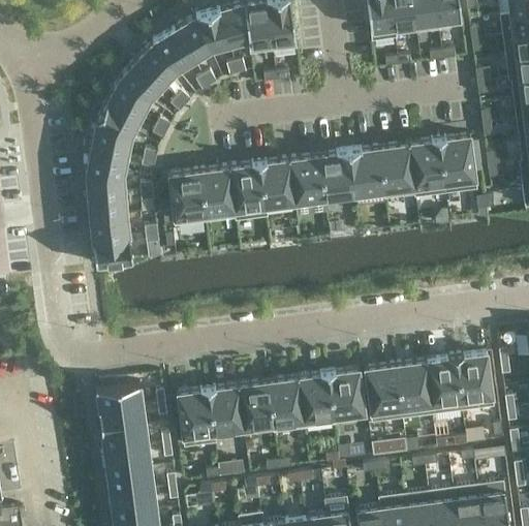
[(242,0),(242,1),(247,38),(248,47),(249,53),(269,50),(274,49),(268,0),(247,0),(244,0),(243,0),(242,0)]
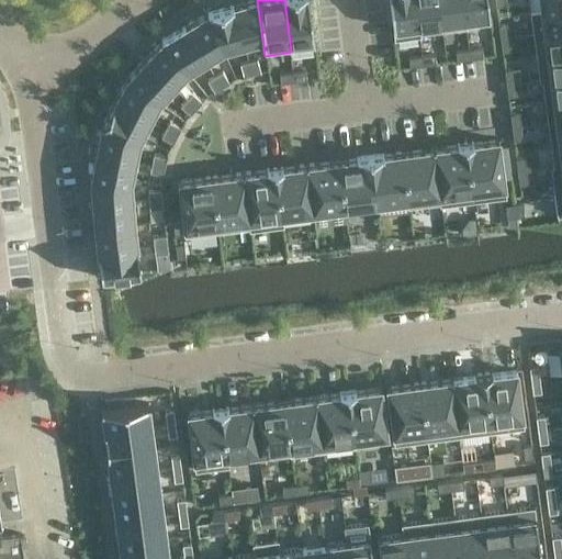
[(284,0),(291,52),(308,49),(314,49),(312,34),(306,0),(284,0)]
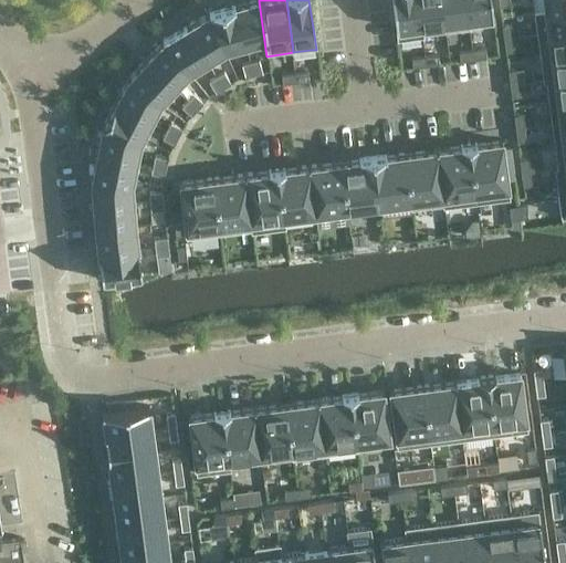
[(422,39),(422,37),(417,0),(390,0),(397,42),(422,39)]
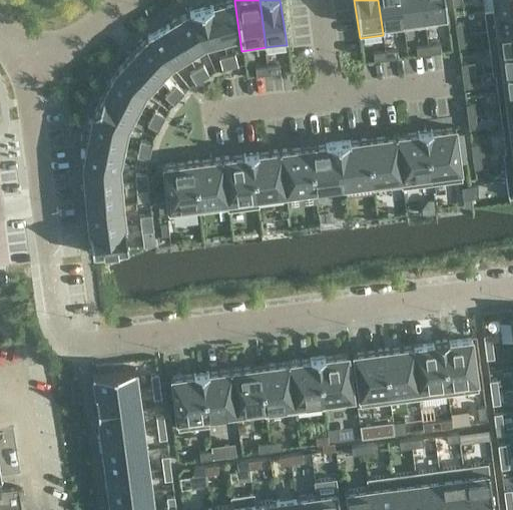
[(400,30),(403,30),(399,0),(378,0),(383,33),(400,30)]
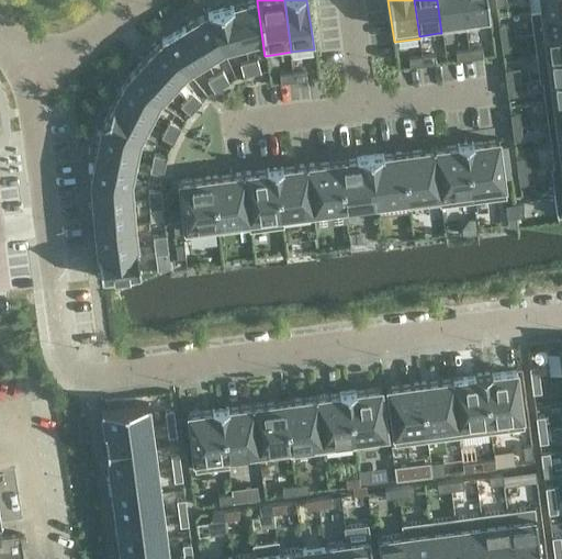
[(437,0),(441,33),(467,30),(465,22),(462,0),(437,0)]
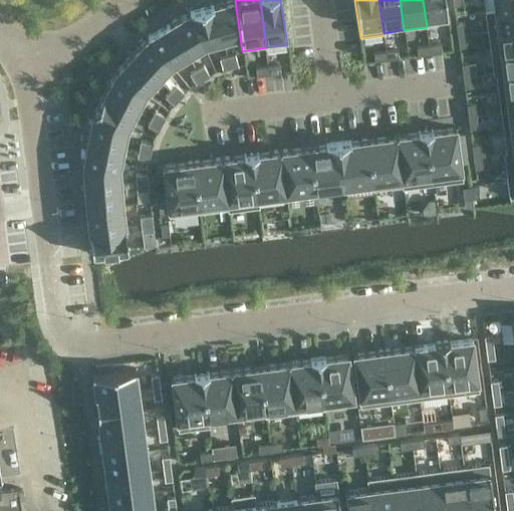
[(423,0),(426,20),(447,17),(445,0),(423,0)]
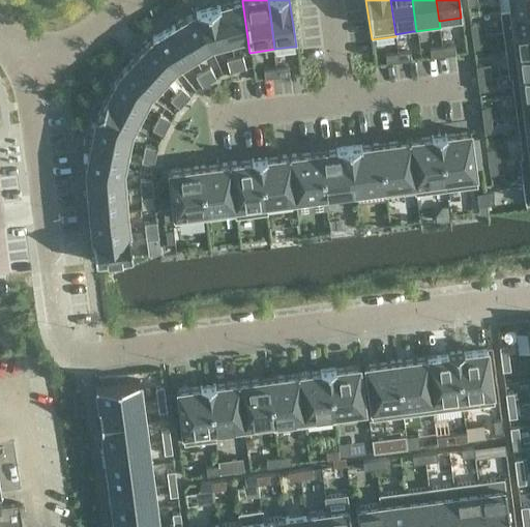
[(529,0),(507,0),(509,11),(529,8),(529,0)]
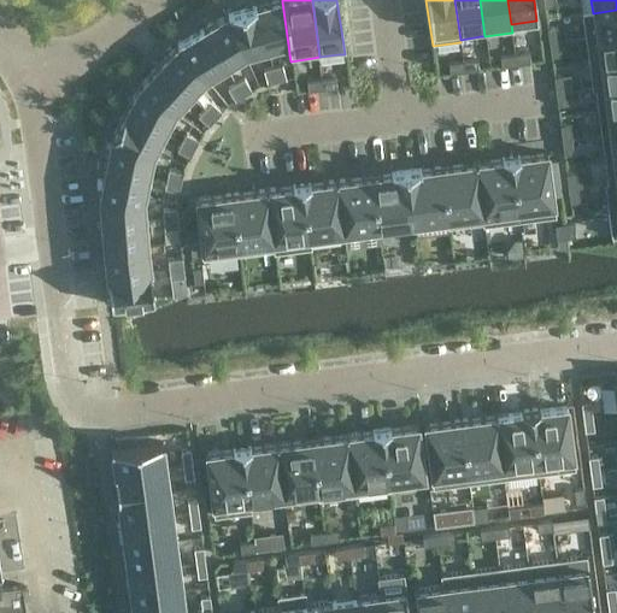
[(282,1),(254,9),(266,51),(288,45),(282,1)]
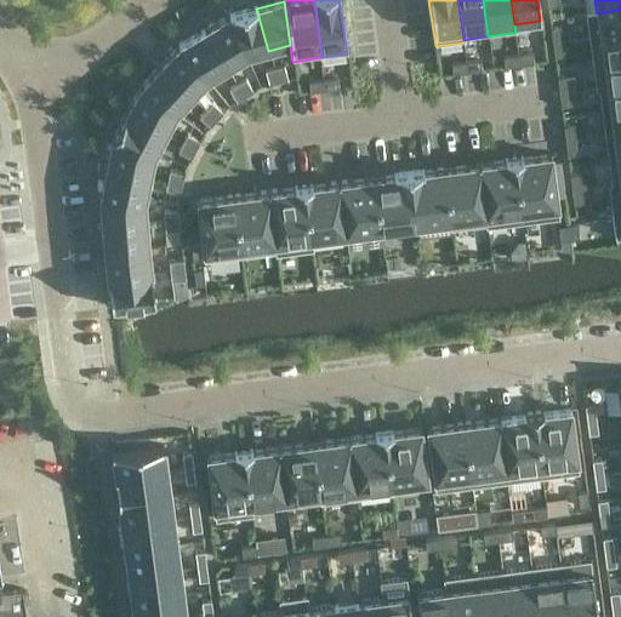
[(268,51),(256,9),(228,17),(246,57),(268,51)]
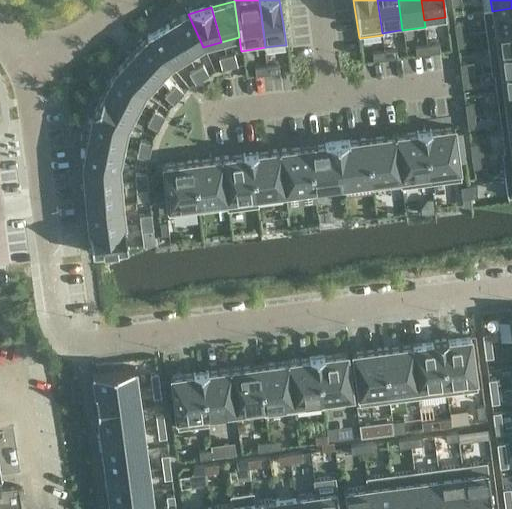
[(495,33),(511,31),(511,8),(492,11),(486,12),(482,12),(485,35),(489,34),(495,33)]
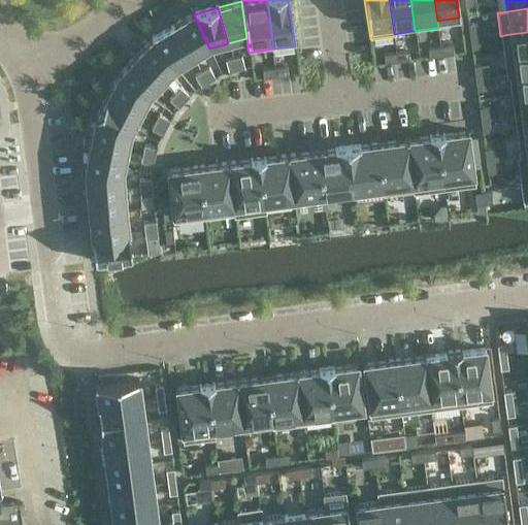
[(209,48),(194,14),(173,27),(192,59),(209,48)]
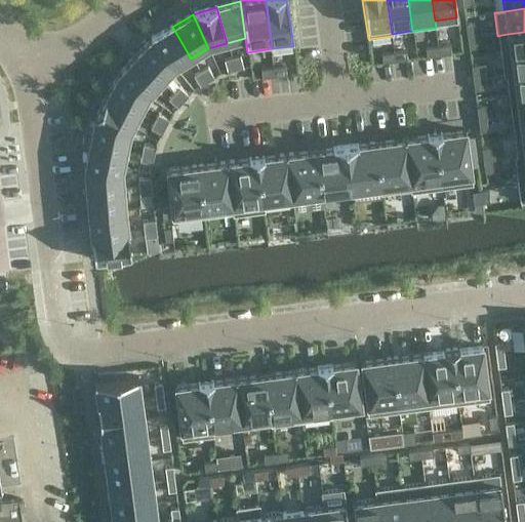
[(467,38),(475,37),(474,26),(466,27),(467,38)]
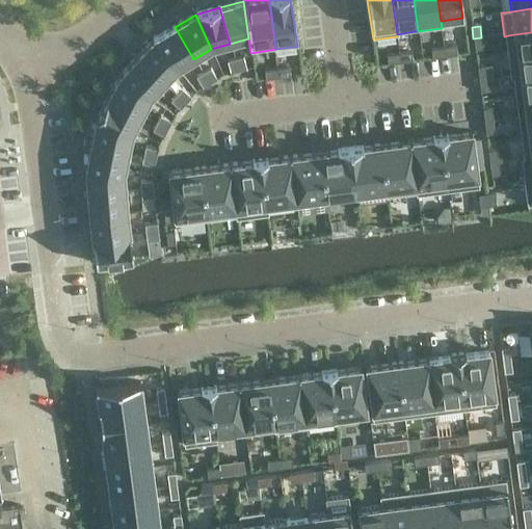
[(175,27),(153,41),(177,70),(193,59),(175,27)]
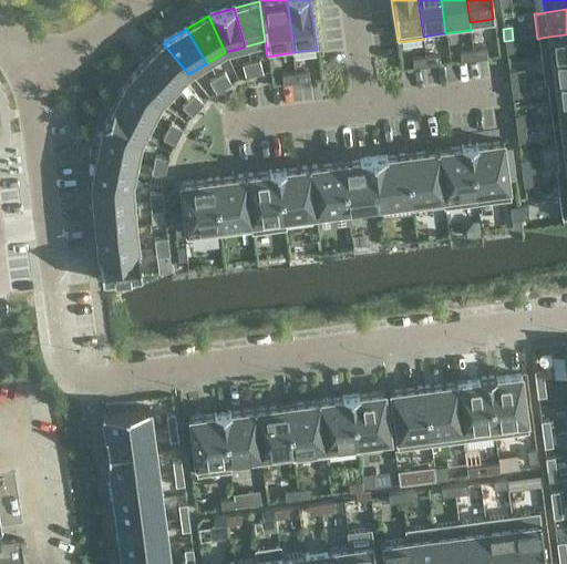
[(550,57),(566,54),(566,34),(548,37),(550,57)]
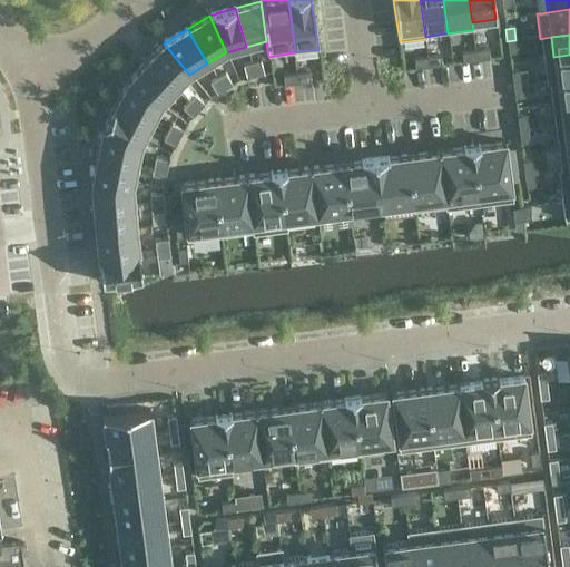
[(516,40),(507,41),(509,55),(518,54),(516,40)]
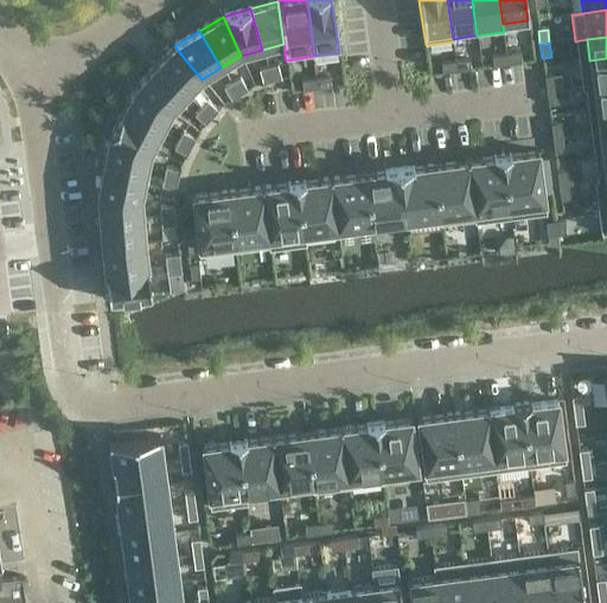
[(202,79),(174,46),(154,66),(186,96),(202,79)]
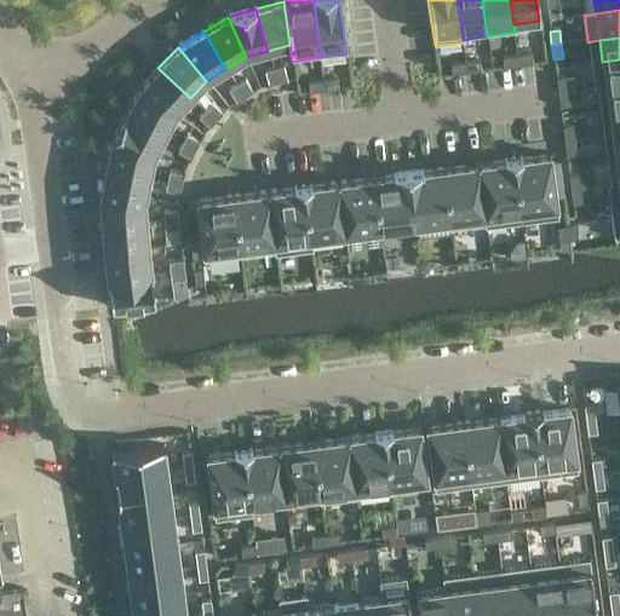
[(530,56),(516,58),(518,68),(532,65),(530,56)]
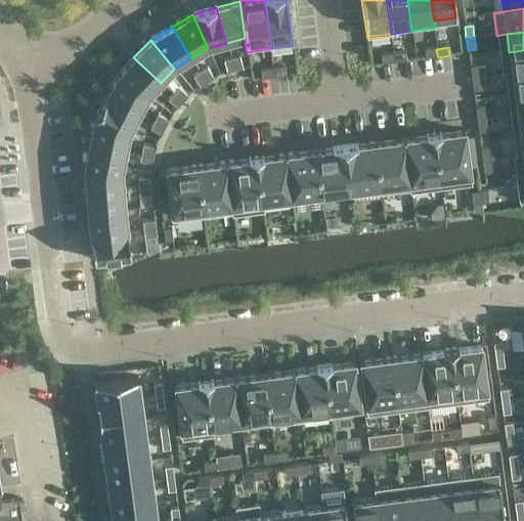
[(426,58),(438,57),(436,49),(425,50),(426,58)]
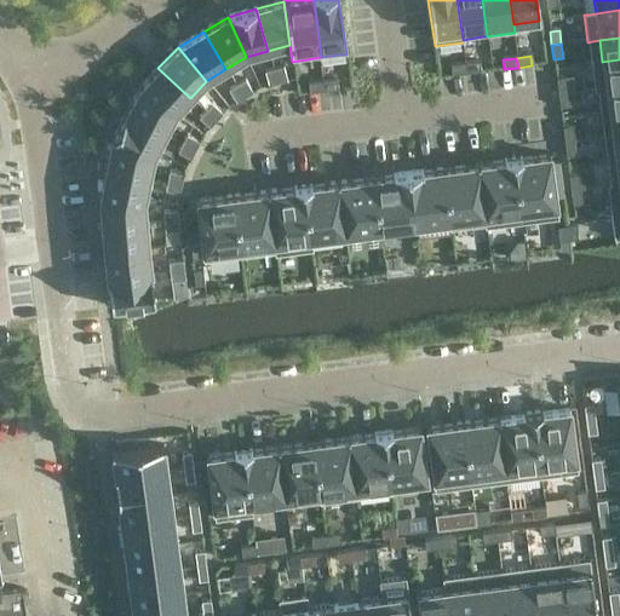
[(597,91),(619,87),(619,59),(602,62),(595,63),(591,64),(595,91),(597,91)]
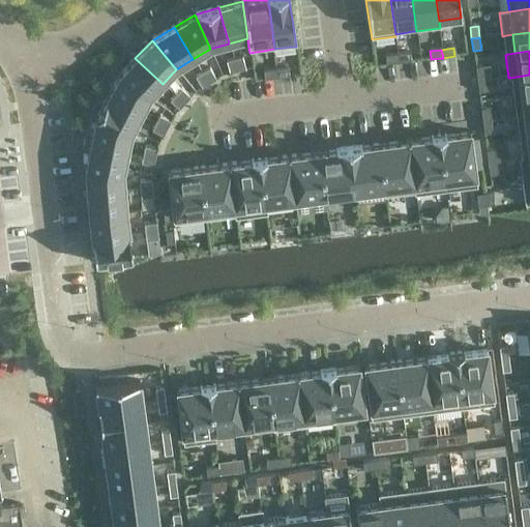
[(409,54),(398,55),(399,63),(411,62),(409,54)]
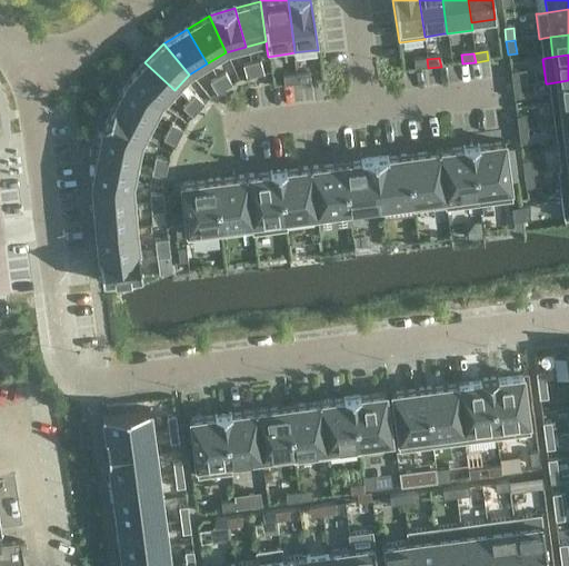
[(427,59),(413,61),(415,70),(428,68),(427,59)]
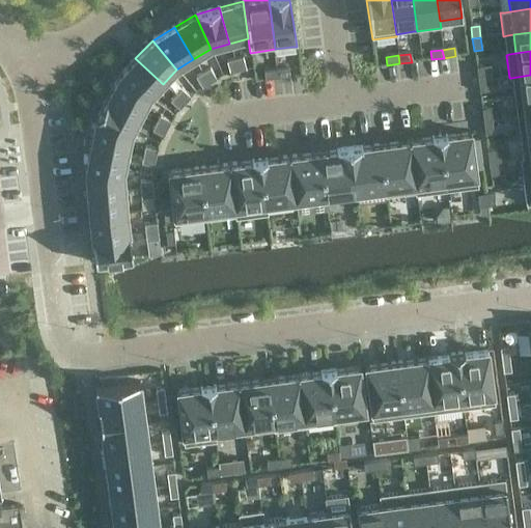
[(149,99),(163,84),(135,58),(118,77),(149,99)]
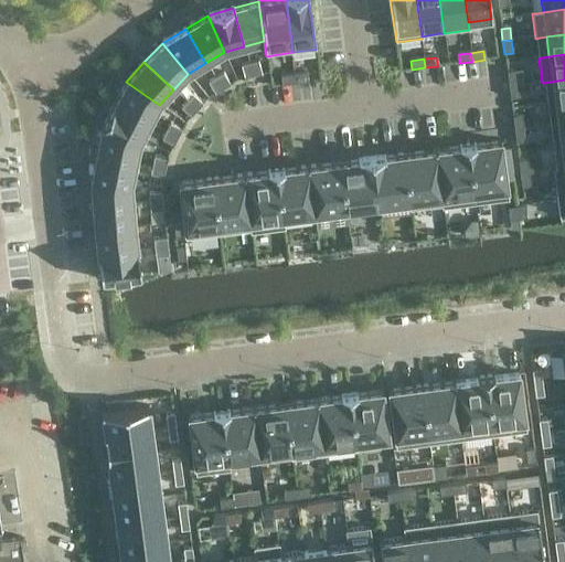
[(253,77),(262,75),(258,62),(249,64),(253,77)]
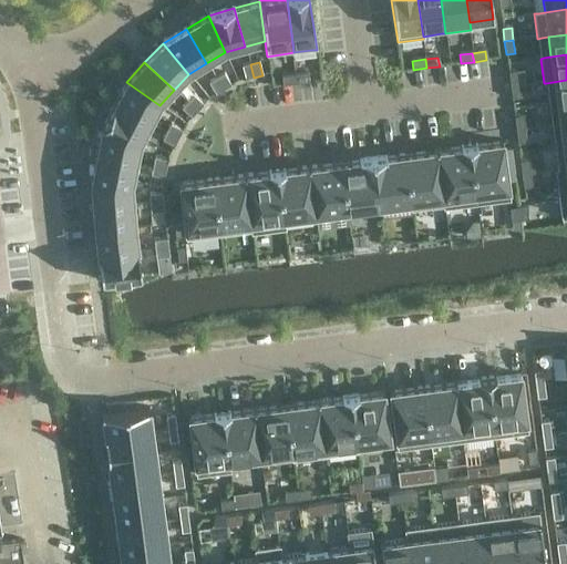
[(245,80),(254,78),(250,64),(241,67),(245,80)]
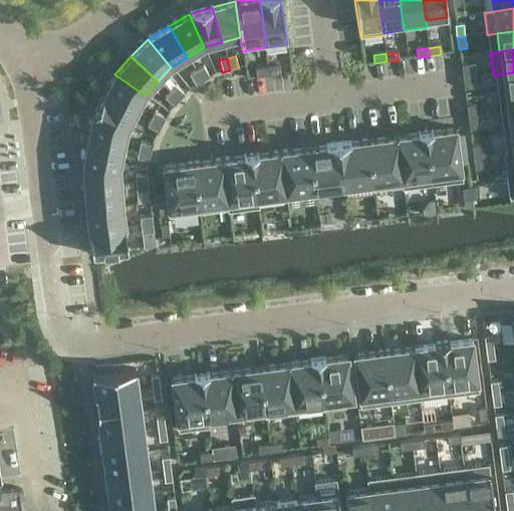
[(469,65),(461,66),(463,78),(471,77),(469,65)]
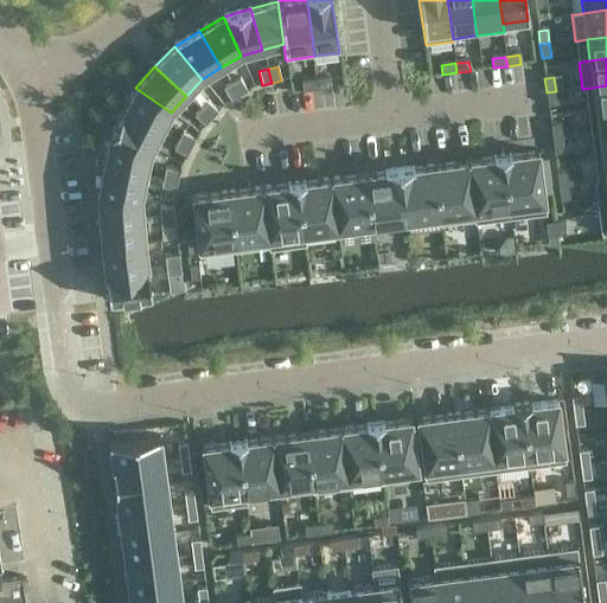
[(240,79),(231,84),(238,97),(247,91),(240,79)]
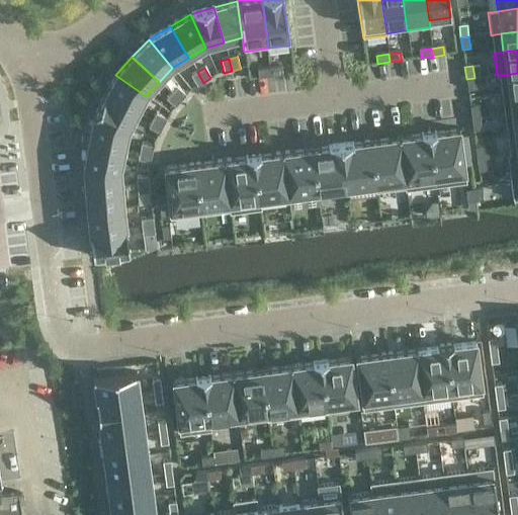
[(281,68),(269,69),(270,77),(282,75),(281,68)]
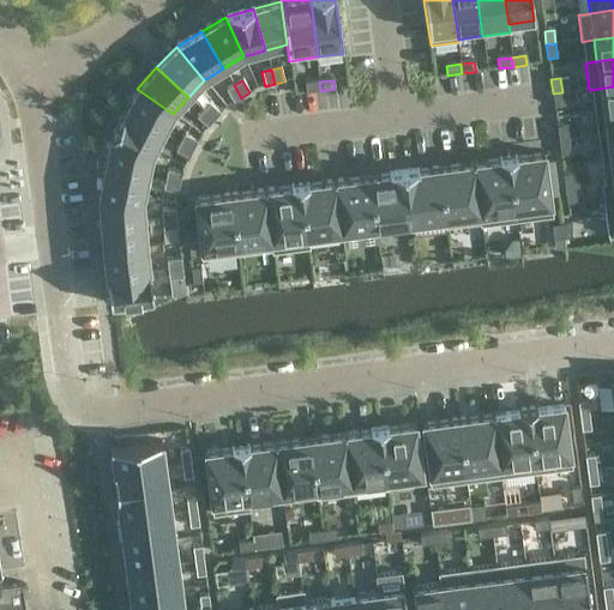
[(320,91),(319,82),(305,84),(306,94),(320,91)]
